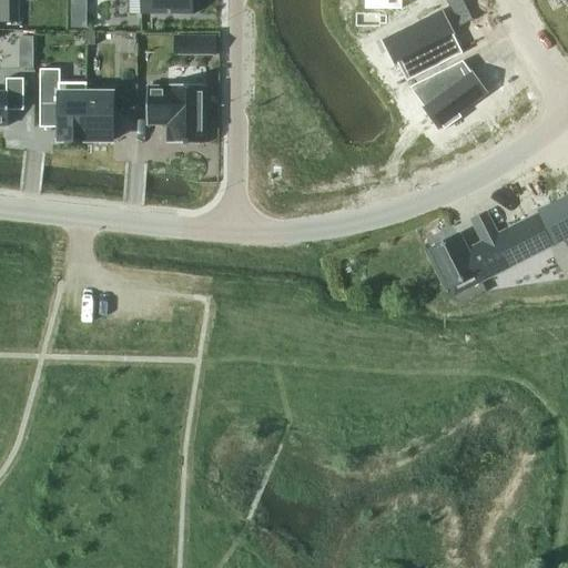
[(18,22),(18,0),(0,0),(0,22),(18,22)]
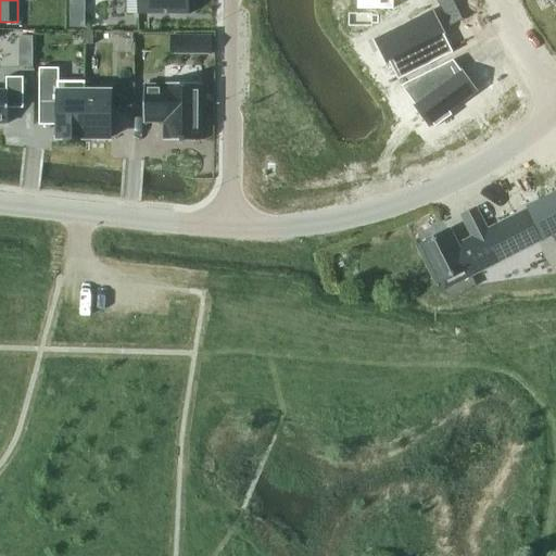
[(137,0),(137,14),(189,14),(188,0),(137,0)]
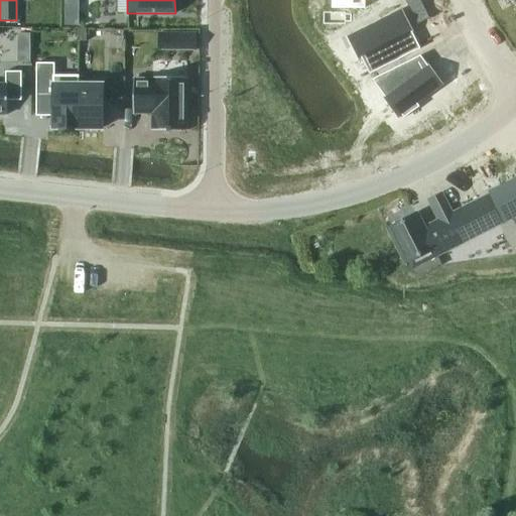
[(419,0),(405,0),(415,18),(425,13),(419,0)]
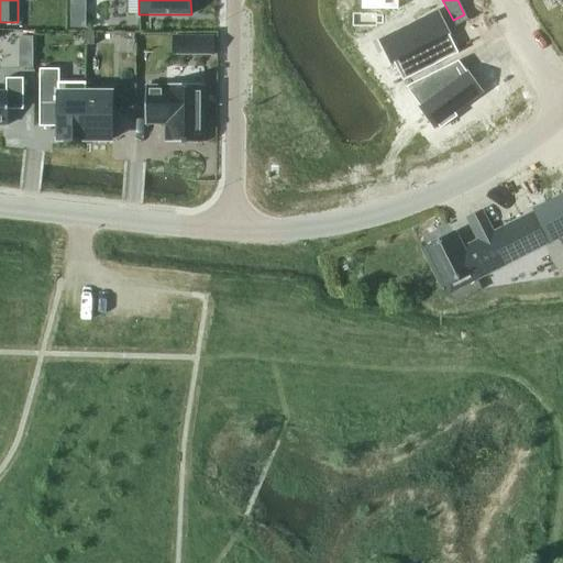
[(438,9),(377,40),(378,42),(383,40),(394,62),(389,63),(390,65),(395,63),(404,80),(437,64),(427,46),(451,34),(450,33),(449,33),(438,12),(439,11),(438,9)]
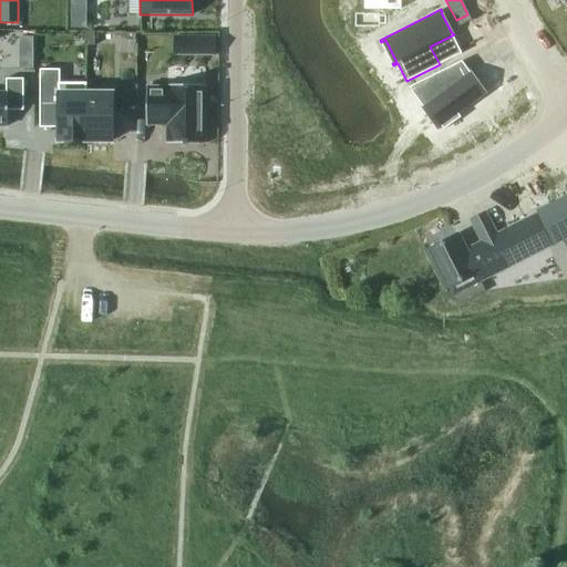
[(71,13),(71,28),(85,28),(85,13),(71,13)]
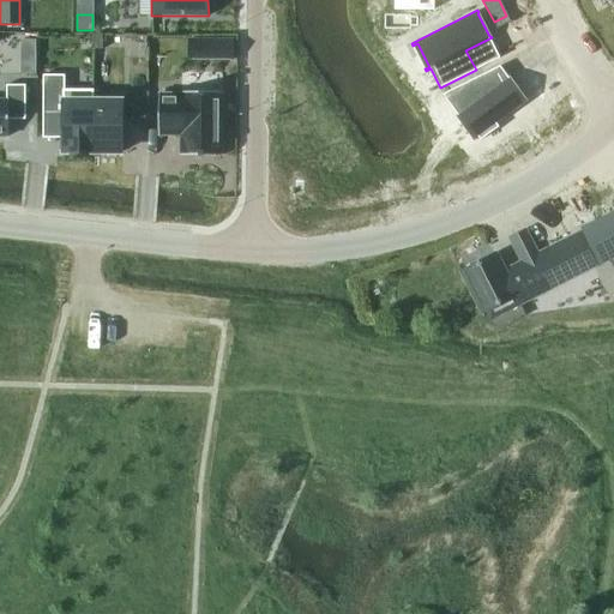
[(218,40),(218,60),(234,60),(234,40),(218,40)]
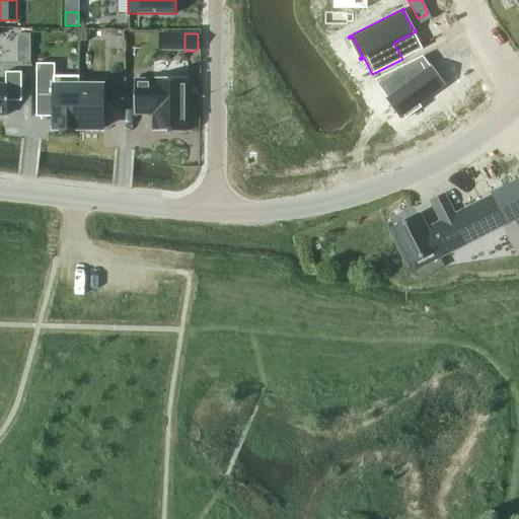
[(17,53),(17,63),(29,63),(30,53),(17,53)]
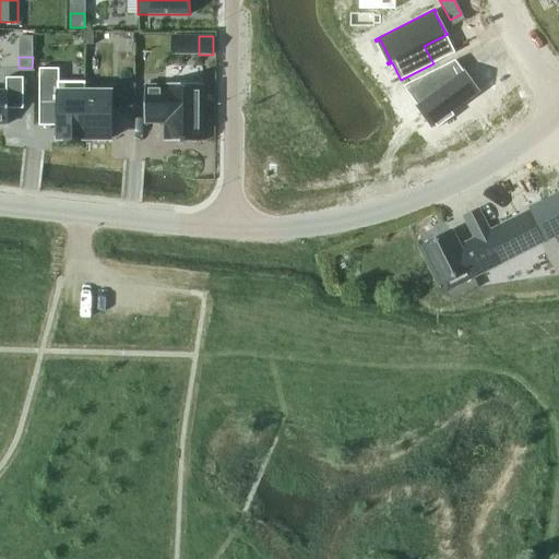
[(39,69),(39,106),(57,106),(57,139),(84,139),(84,93),(85,93),(85,82),(59,82),(59,69),(39,69)]
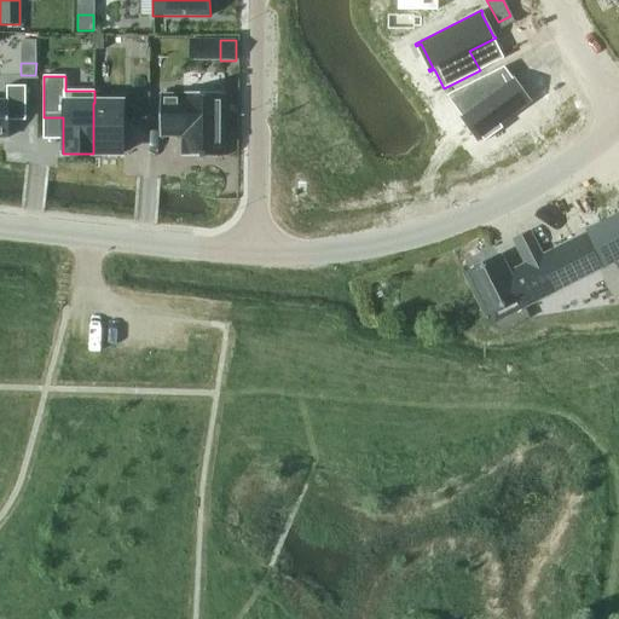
[(479,79),(446,96),(461,115),(458,117),(460,119),(462,117),(478,139),(476,140),(478,143),(482,139),(485,140),(503,128),(501,125),(532,102),(531,100),(530,102),(514,80),(515,79),(514,77),(493,92),(479,79)]
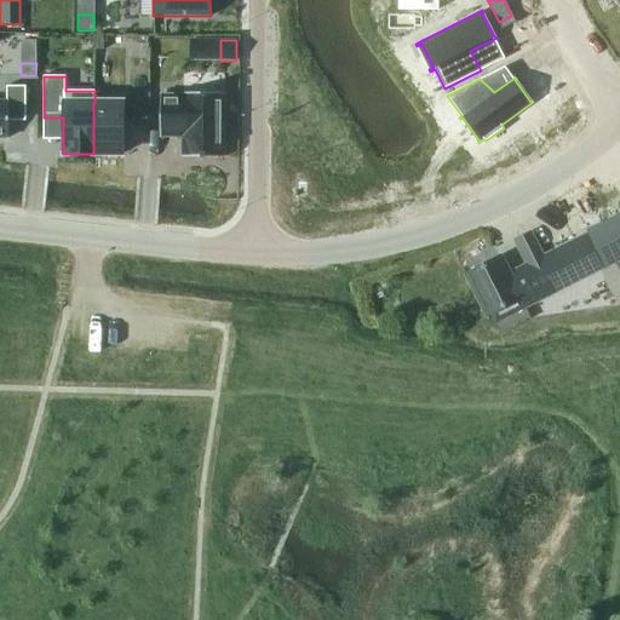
[(0,101),(0,137),(9,138),(9,120),(26,120),(26,86),(6,86),(6,101),(0,101)]
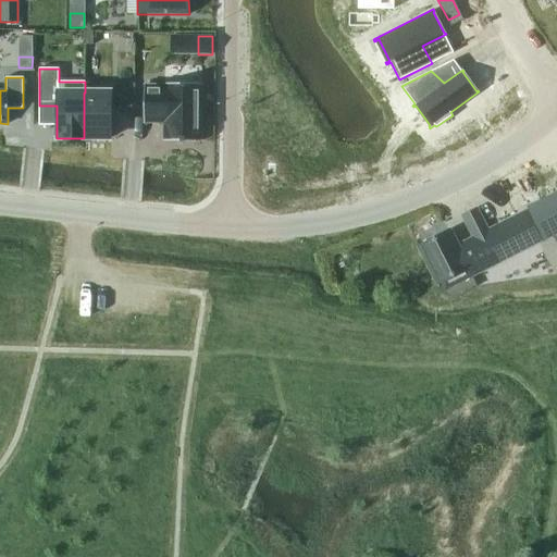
[(503,82),(489,93),(495,101),(509,91),(503,82)]
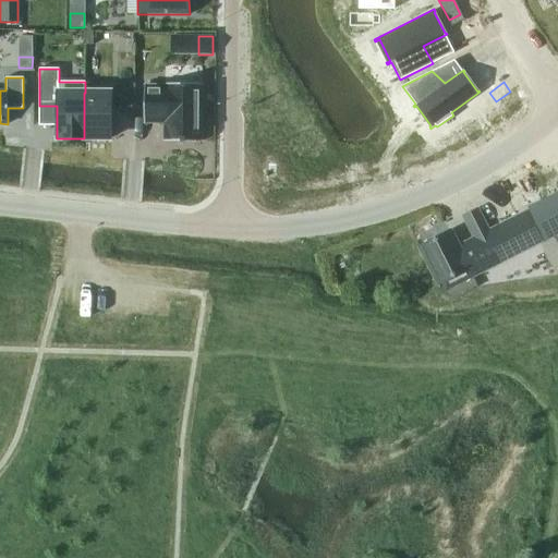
[(144,86),(144,123),(165,123),(165,142),(202,142),(202,84),(165,84),(165,86),(144,86)]
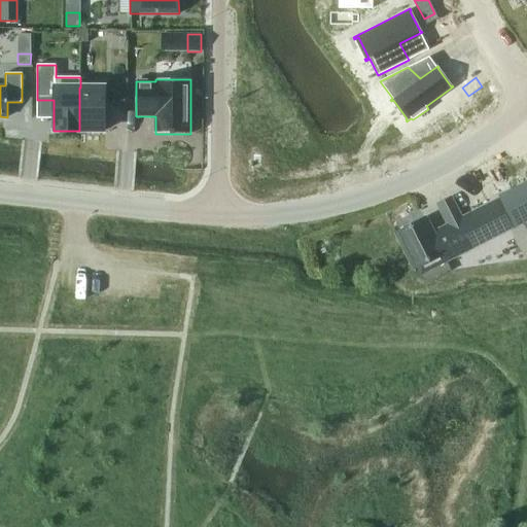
[(79,88),(79,131),(104,131),(105,88),(80,88),(79,88)]
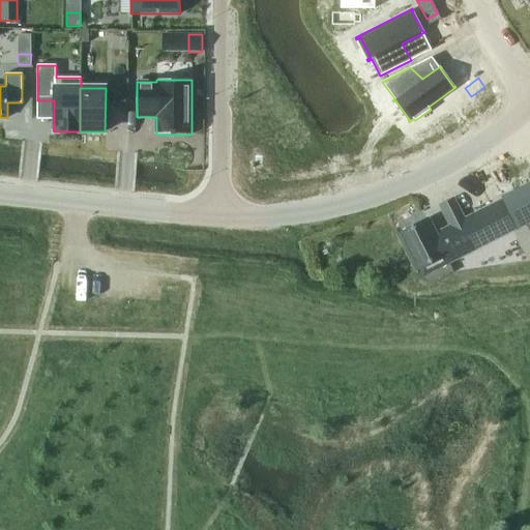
[(529,181),(501,196),(501,197),(502,199),(518,229),(513,231),(528,261),(529,259),(529,181)]
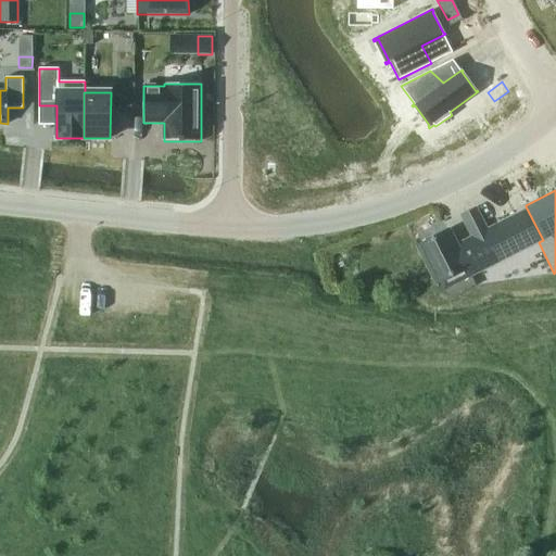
[(447,229),(417,244),(437,283),(452,276),(458,288),(475,279),(472,275),(539,242),(543,240),(527,209),(487,229),(476,209),(462,216),(472,237),(456,245),(449,229),(447,229)]
